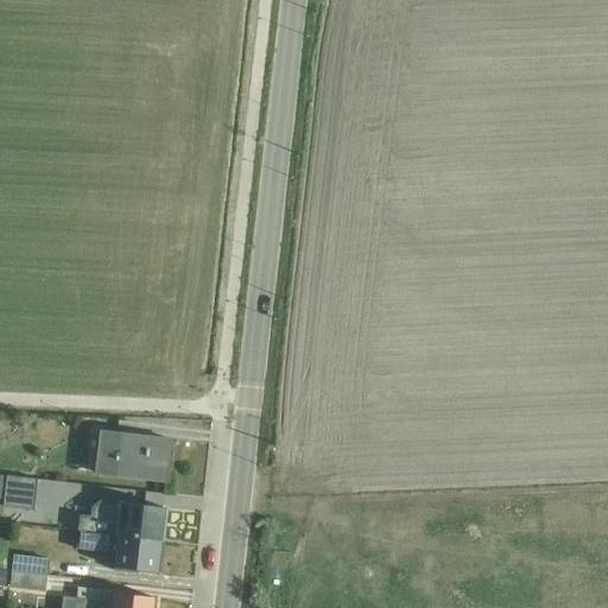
[(100,434),(95,474),(146,480),(146,474),(168,476),(171,443),(173,443),(173,442),(100,434)]
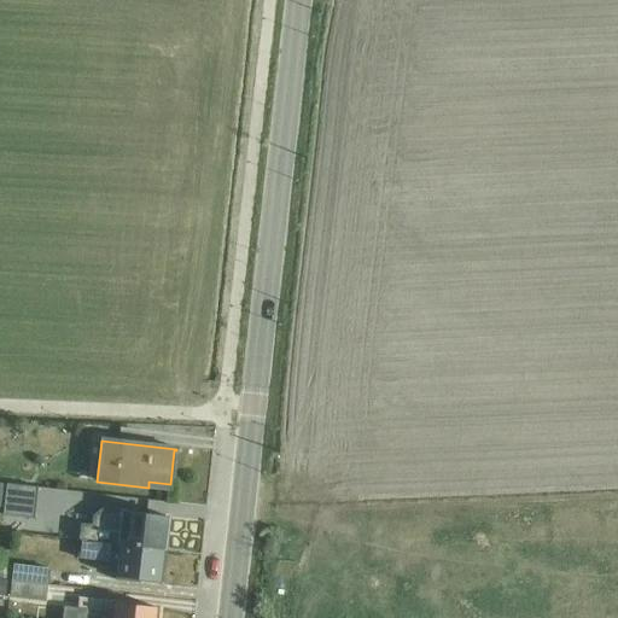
[(35,519),(38,488),(7,483),(3,516),(35,519)]
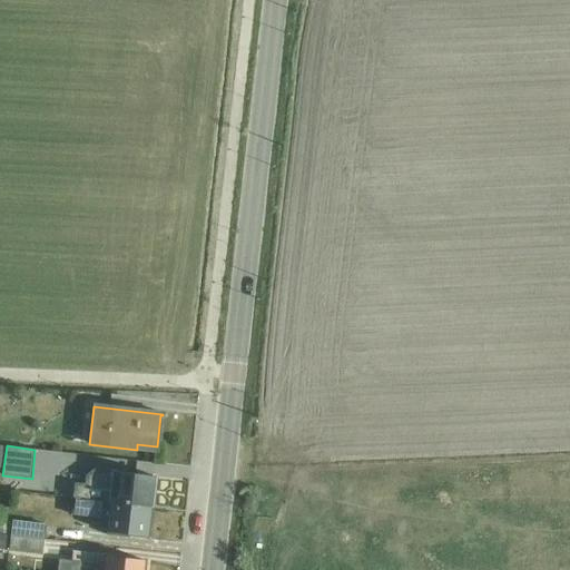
[(74,497),(151,505),(154,477),(95,470),(86,477),(86,485),(75,484),(74,497)]
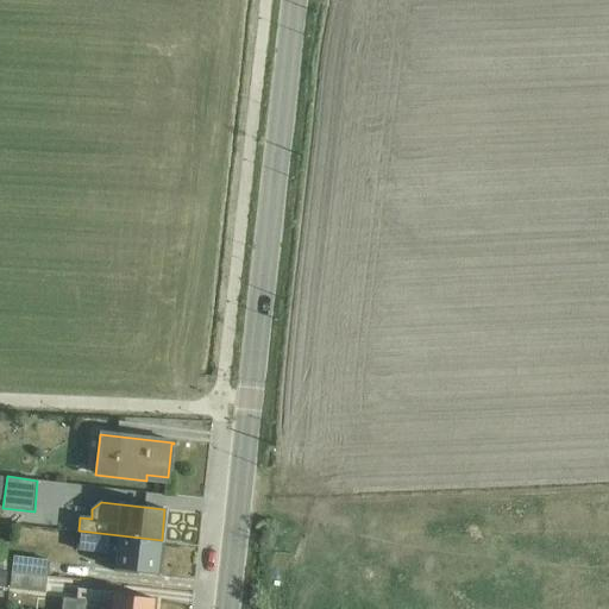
[(157,573),(162,540),(79,531),(77,551),(114,556),(112,573),(138,576),(139,571),(157,573)]
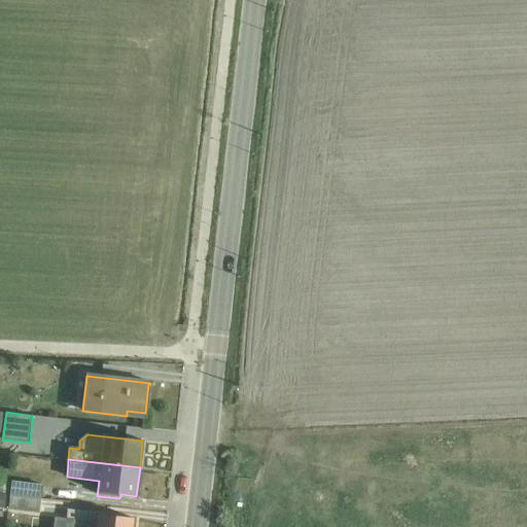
[(0,494),(41,499),(42,485),(10,481),(10,483),(0,481),(0,494)]
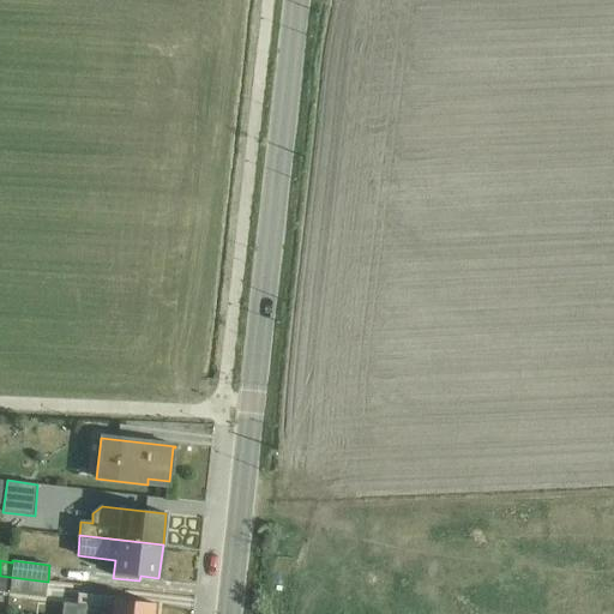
[(0,591),(46,597),(48,582),(0,576),(0,591)]
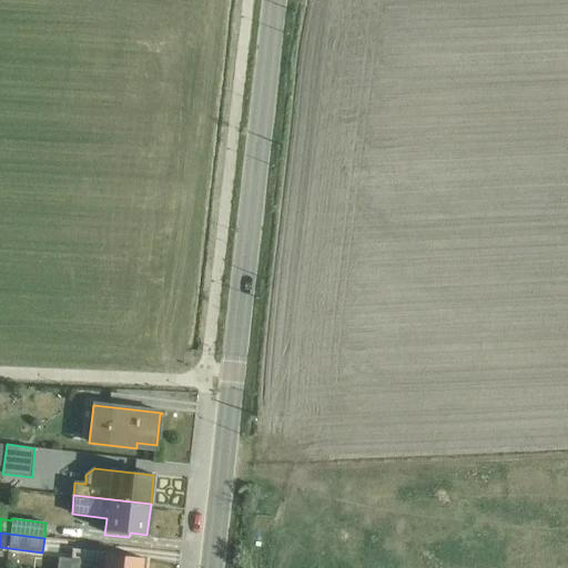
[(143,567),(144,559),(72,551),(72,559),(59,558),(58,567),(143,567)]
